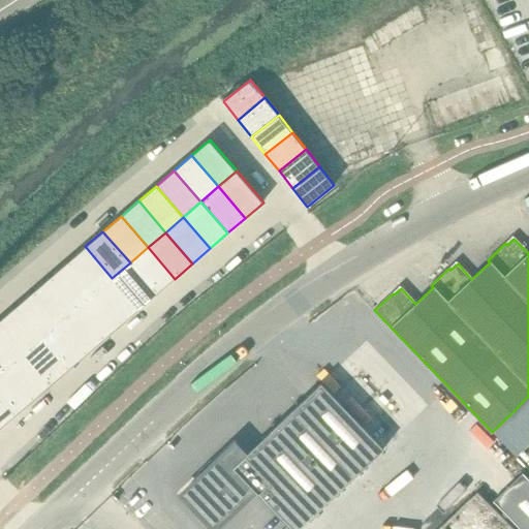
[(85,246),(67,261),(94,293),(112,278),(85,246)]
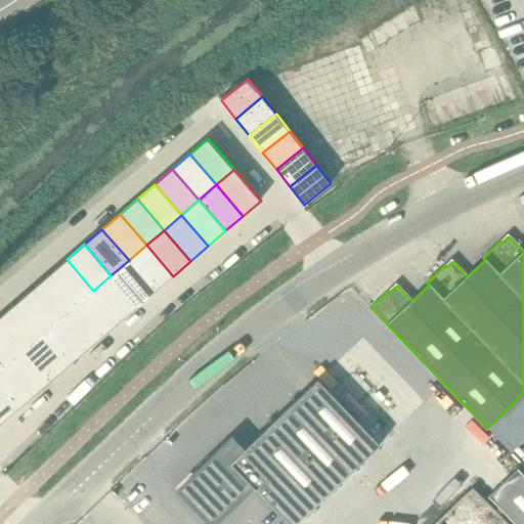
[(146,245),(129,260),(156,291),(173,276),(146,245)]
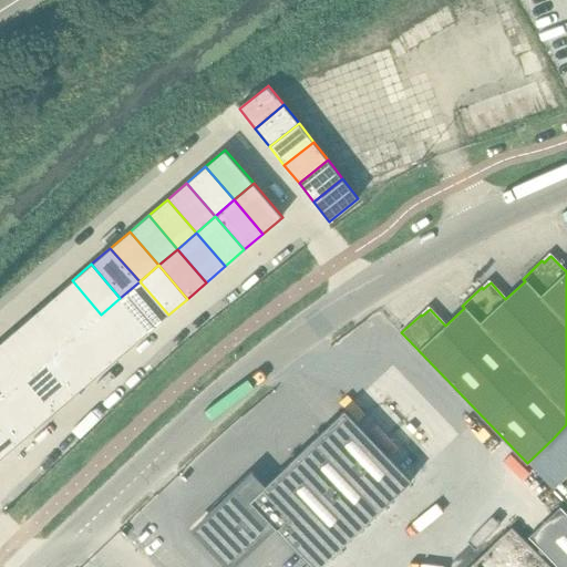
[(72,280),(53,297),(82,330),(101,315),(72,280)]
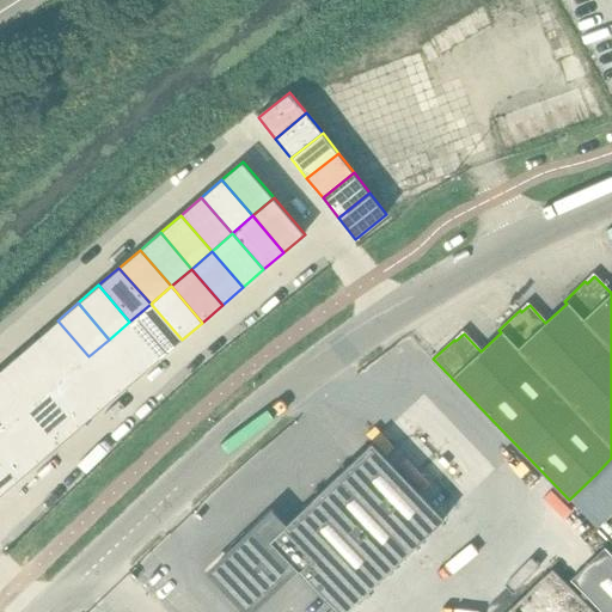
[(151,304),(129,322),(161,357),(182,340),(151,304)]
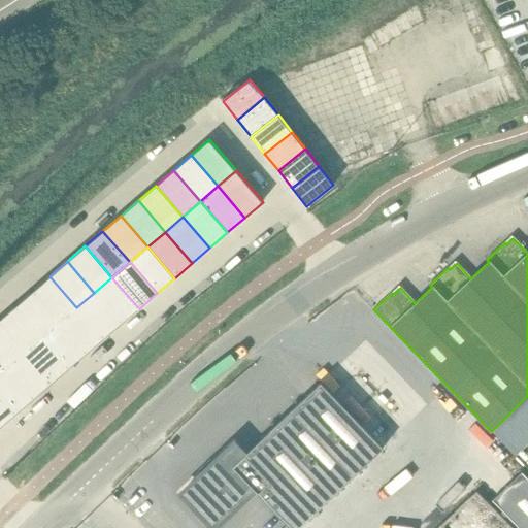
[(50,276),(32,292),(59,323),(76,307),(50,276)]
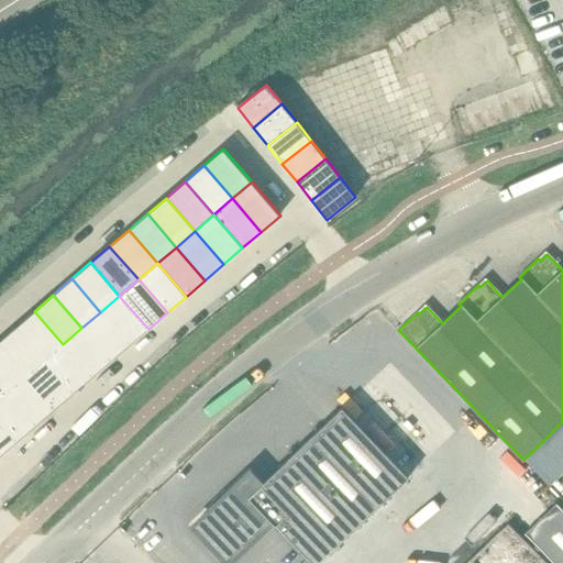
[(119,296),(100,312),(129,345),(148,329),(119,296)]
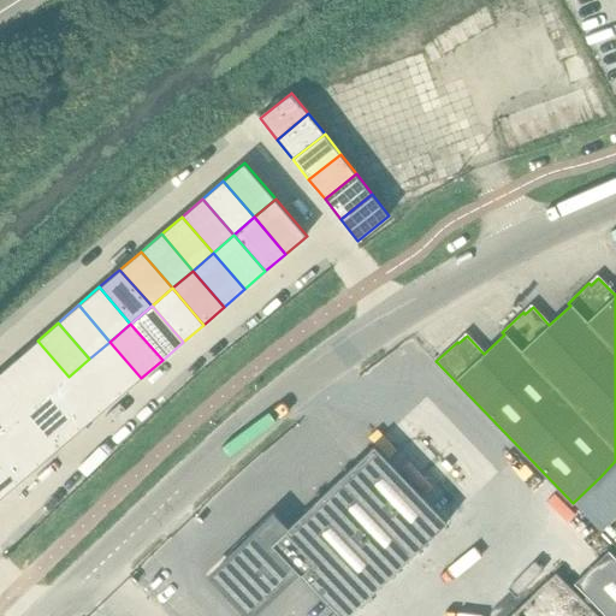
[(37,341),(17,357),(48,395),(69,377),(37,341)]
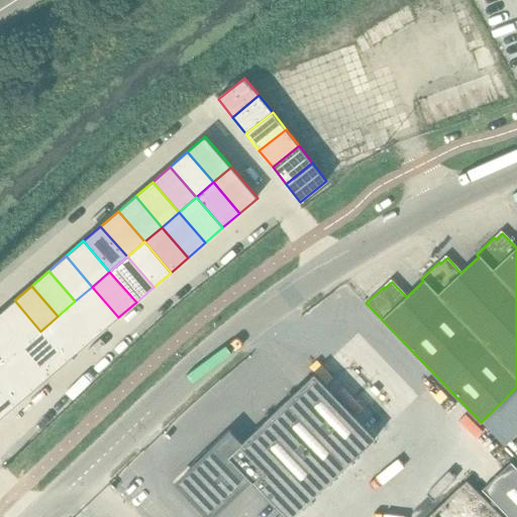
[(92,287),(75,301),(101,332),(118,317),(92,287)]
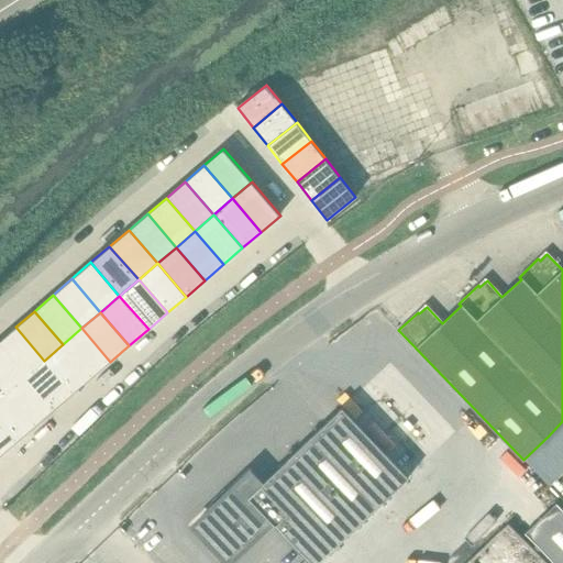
[(15,327),(0,340),(0,346),(25,376),(44,361),(15,327)]
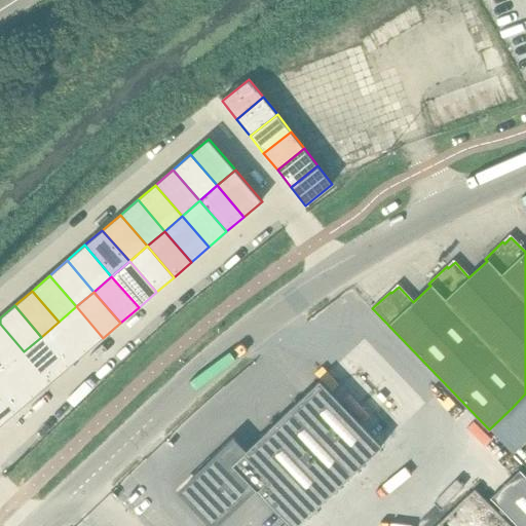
[(76,306),(59,322),(85,352),(103,338),(76,306)]
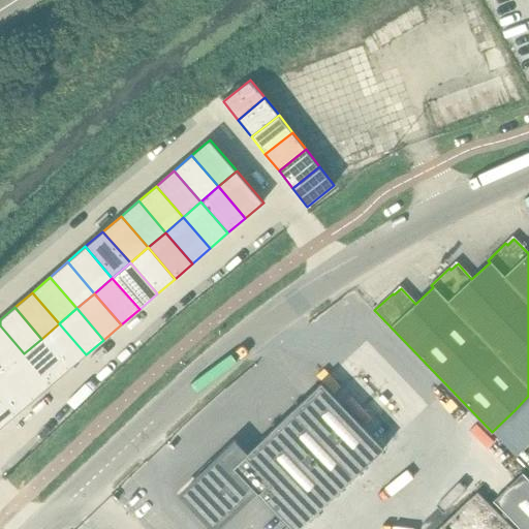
[(59,323),(41,339),(68,370),(86,354),(59,323)]
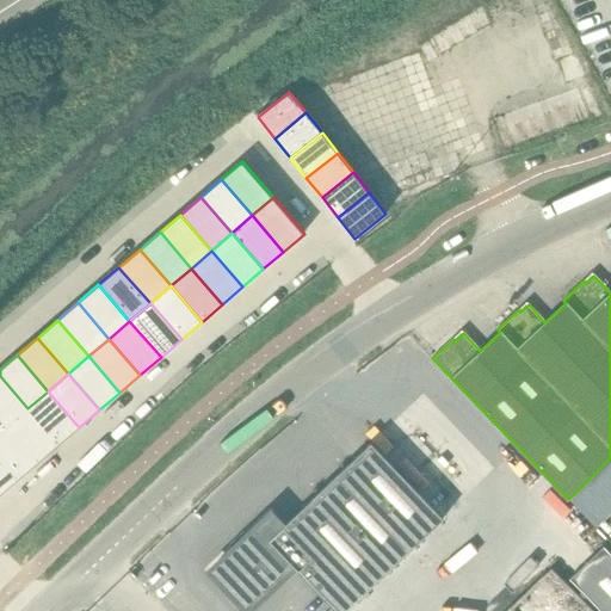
[(0,376),(0,418),(7,426),(28,408),(0,376)]
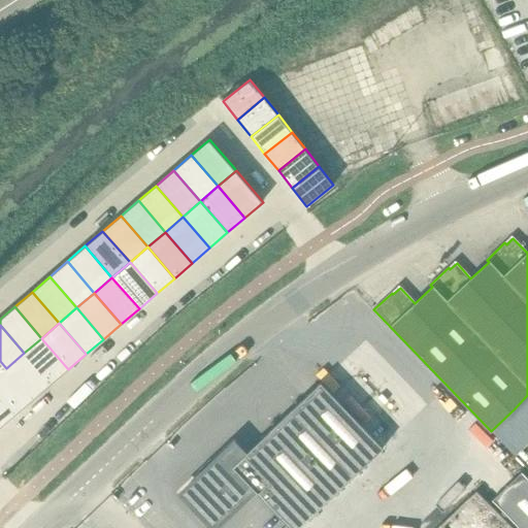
[(41,338),(24,353),(51,385),(68,369),(41,338)]
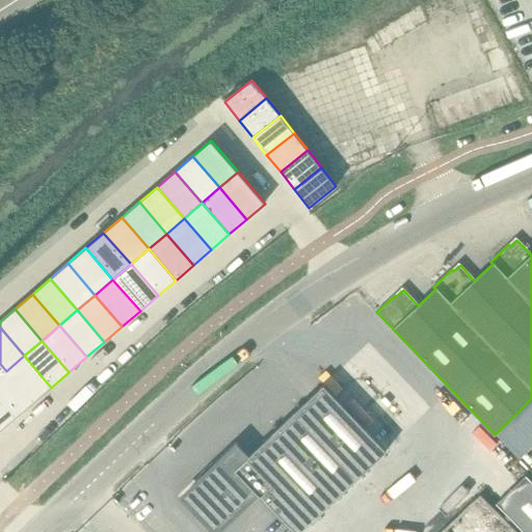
[(24,355),(6,371),(33,403),(51,388),(24,355)]
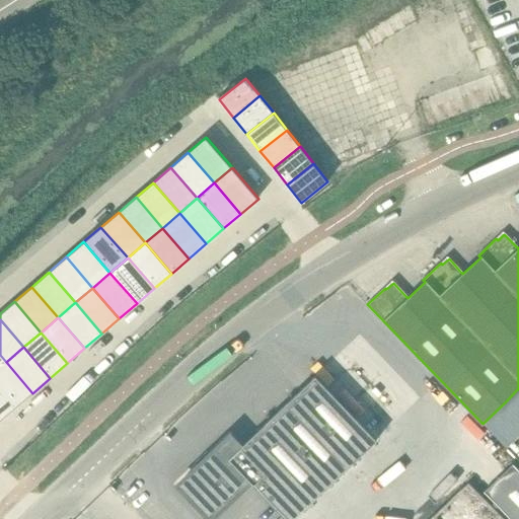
[(6,362),(0,367),(0,390),(15,408),(32,393),(6,362)]
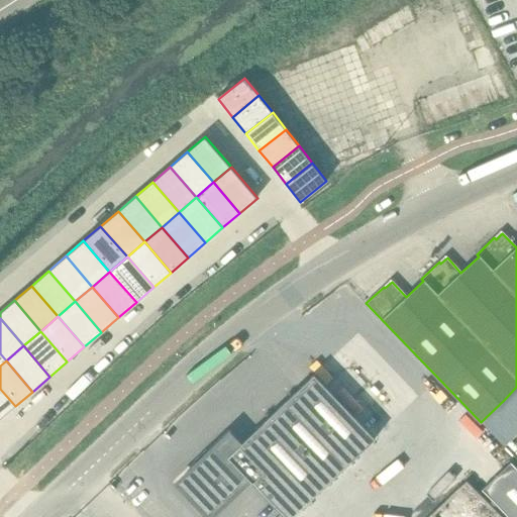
[(248,480),(285,516),(292,516),(375,438),(314,375),(239,445),(228,434),(208,453),(205,451),(206,450),(205,449),(194,460),(195,461),(196,460),(198,463),(178,483),(210,516),(248,480)]
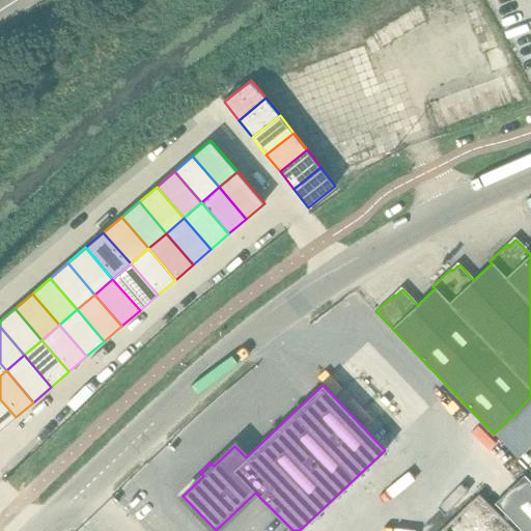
[(0,399),(0,429),(16,417),(0,399)]
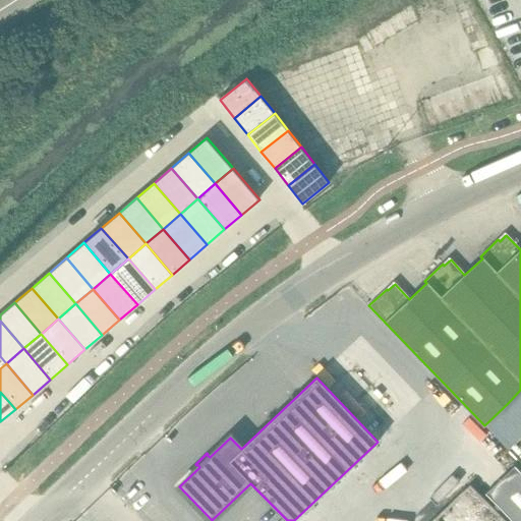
[(511,520),(520,520),(520,471),(514,465),(484,493),(511,520)]
